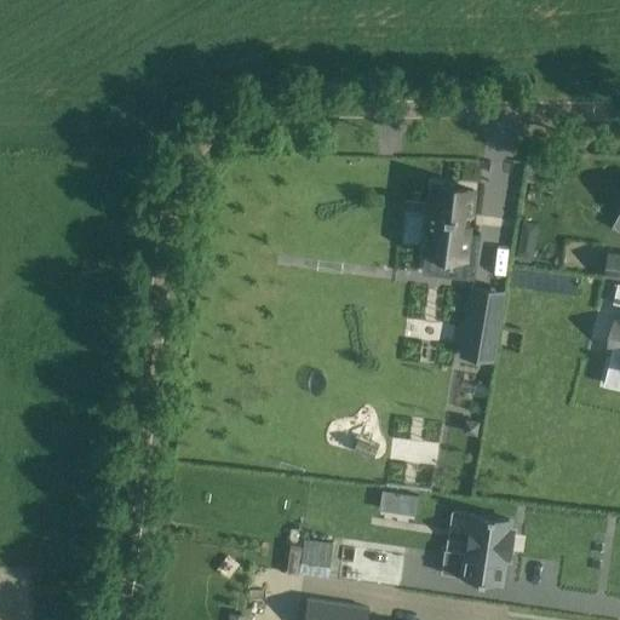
[(435,185),(426,253),(453,257),(451,276),(475,279),(480,234),(468,233),(474,190),(435,185)]
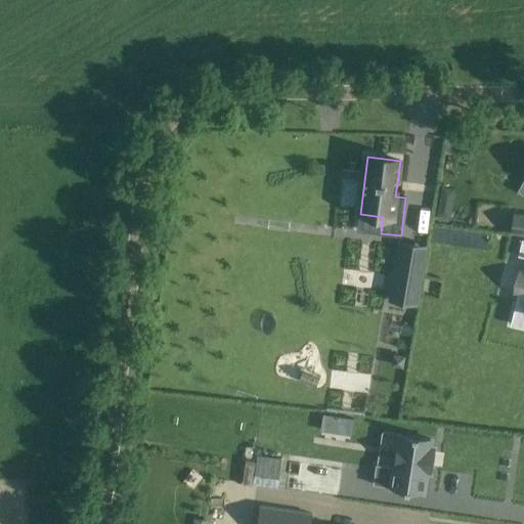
[(461,171),(454,181),(467,181),(461,171)]
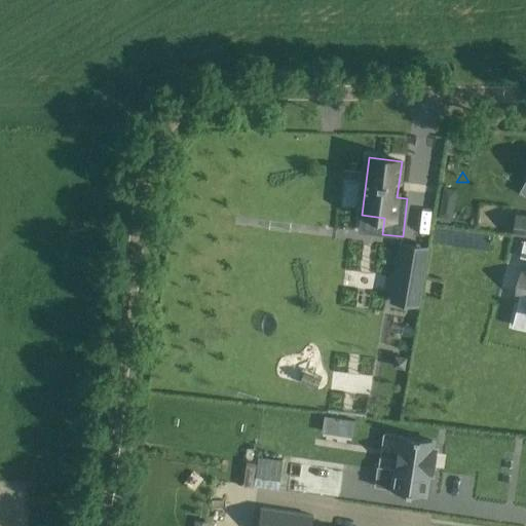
[(522,293),(514,323),(525,326),(525,240),(524,240),(521,256),(525,257),(525,270),(525,274),(520,273),(516,291),(522,293)]
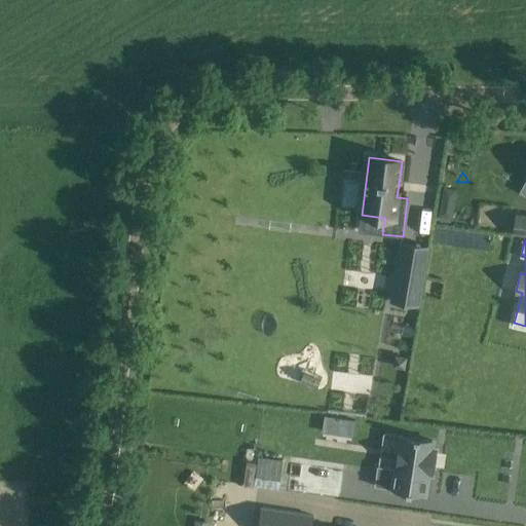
[(401,247),(391,301),(417,306),(426,251),(401,247)]
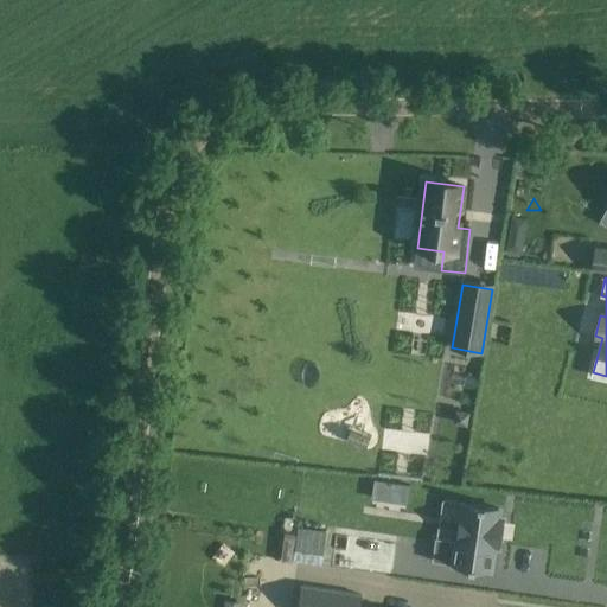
[(457,411),(454,422),(466,425),(467,413),(457,411)]
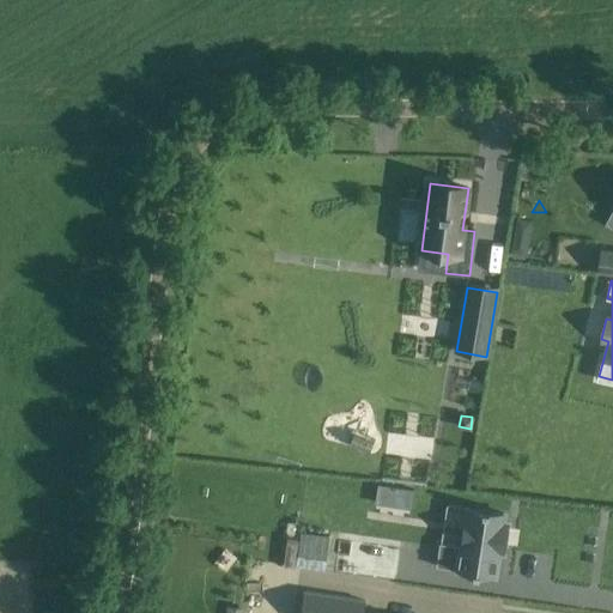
[(467,508),(461,546),(439,544),(436,566),(495,576),(498,552),(503,552),(508,523),(503,522),(504,514),(467,508)]
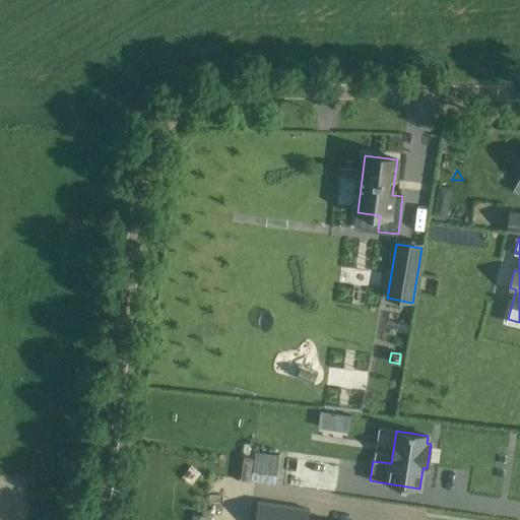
[(286,458),(282,485),(335,494),(339,466),(286,458)]
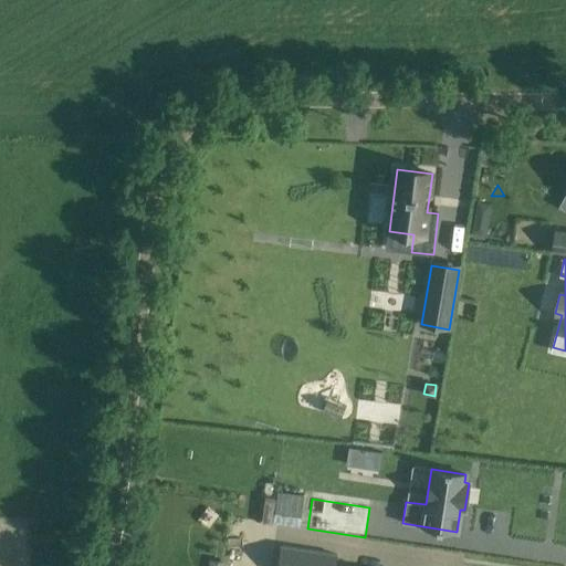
[(335,565),(337,555),(281,547),(278,565),(335,565)]
